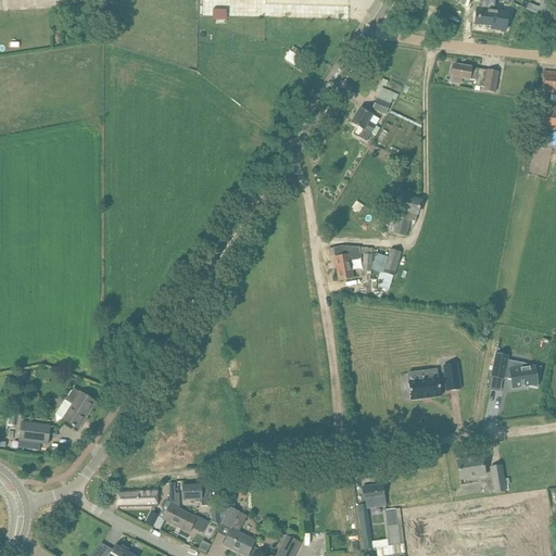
[(480,13),(478,25),(483,25),(483,26),(491,26),(491,29),(505,32),(507,13),(494,12),(495,1),(483,0),(480,0),(479,13),(480,13)]
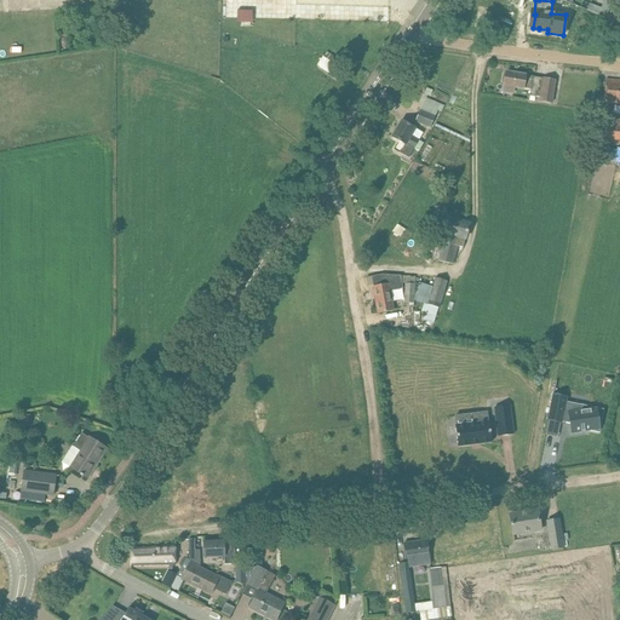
[(589,5),(586,11),(610,21),(613,0),(610,0),(603,0),(601,9),(589,5)]
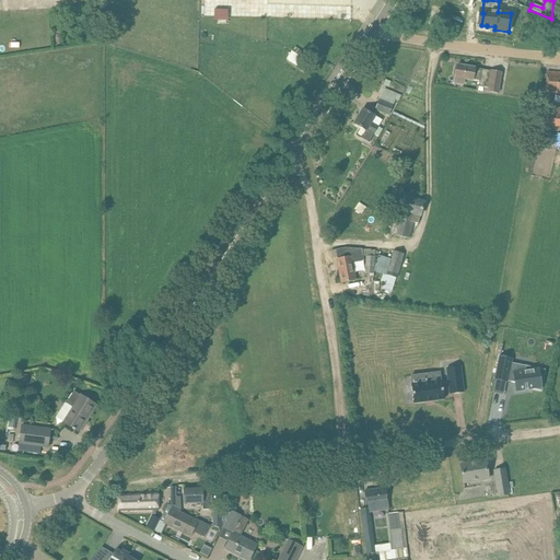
[(294,47),(292,51),(303,59),(305,54),(294,47)]
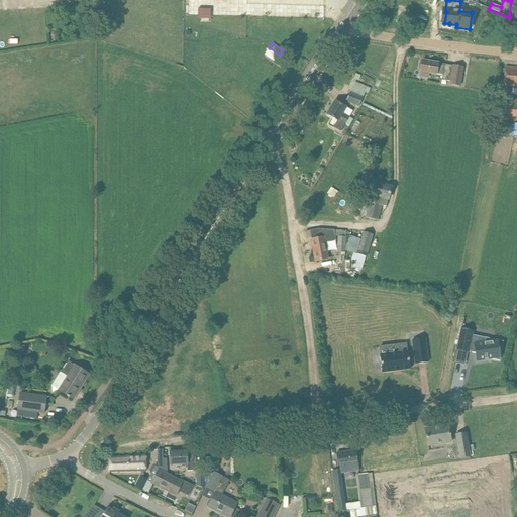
[(460,87),(463,68),(422,61),(418,78),(428,80),(429,74),(442,76),(441,81),(450,82),(449,85),(460,87)]
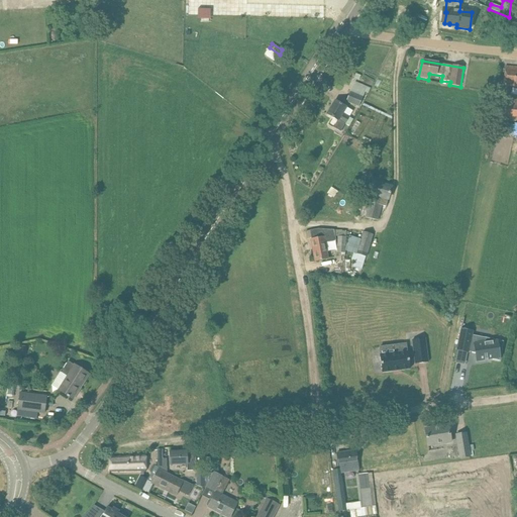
[(516,88),(516,67),(505,66),(503,87),(516,88)]
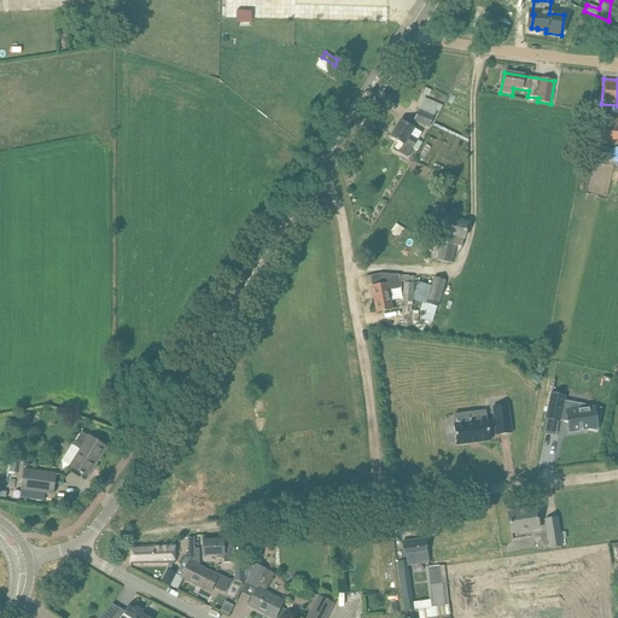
[(424,98),(413,122),(429,128),(438,104),(424,98)]
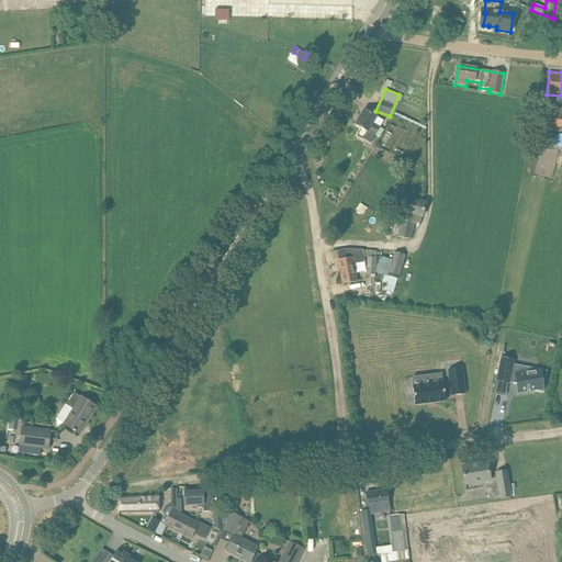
[(378,116),(363,109),(353,125),(366,133),(362,139),(370,145),(380,127),(373,123),(378,116)]
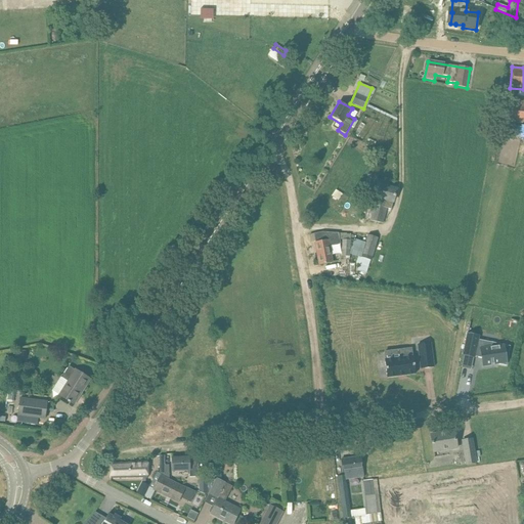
[(523,123),(523,106),(504,103),(499,119),(523,123)]
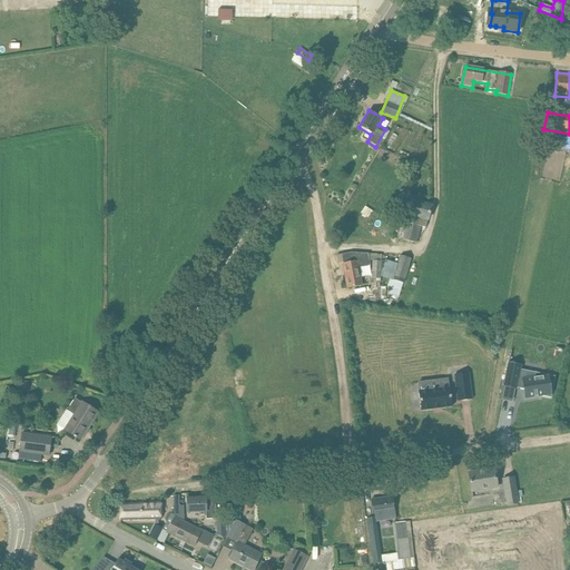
[(569,136),(567,136),(567,139),(558,138),(556,148),(566,150),(564,155),(569,155),(569,136)]
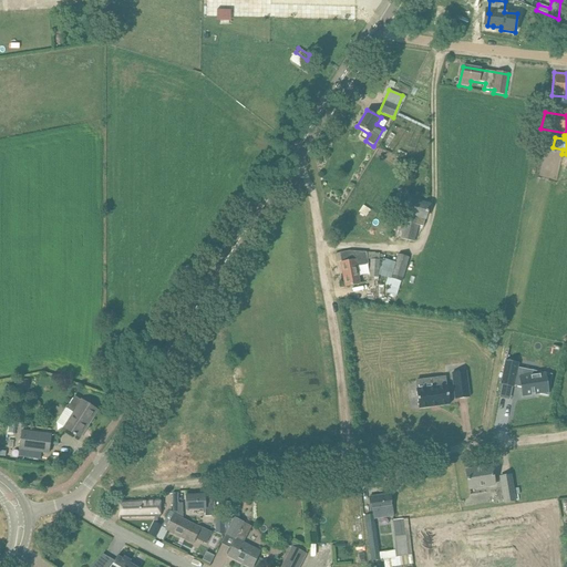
[(423,227),(430,205),(409,199),(405,213),(401,239),(415,241),(419,225),(423,227)]
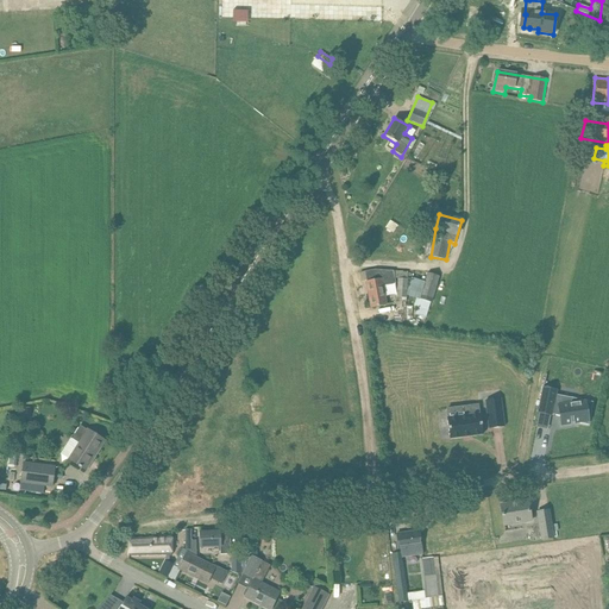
[(366,282),(371,308),(387,305),(383,287),(396,283),(394,271),(375,270),(365,271),(366,282)]
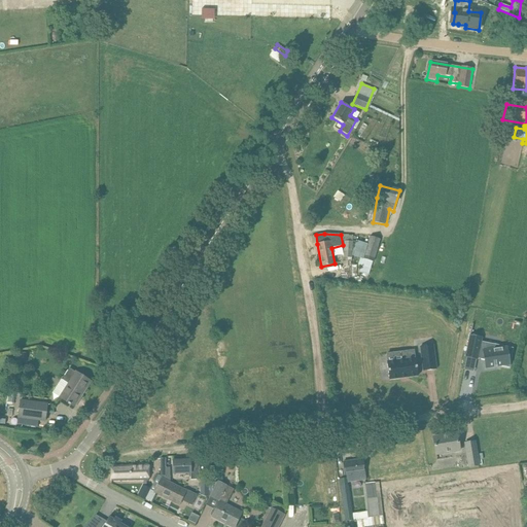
[(357,241),(352,255),(360,258),(358,265),(361,266),(359,273),(369,275),(381,240),(370,236),(366,244),(357,241)]
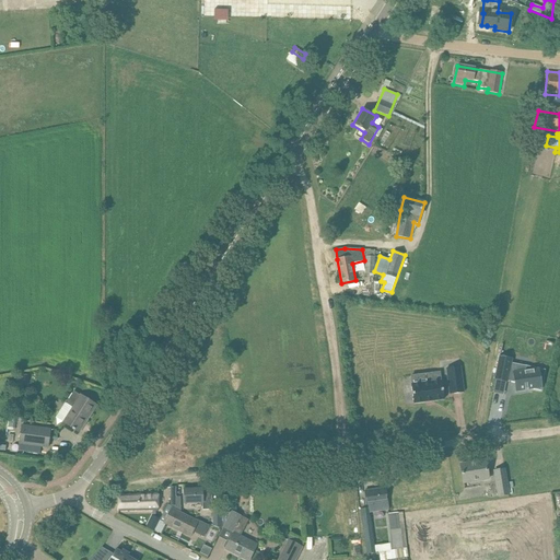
[(500,358),(494,380),(496,380),(506,382),(508,382),(515,383),(516,392),(528,389),(532,389),(535,389),(540,391),(545,370),(540,369),(540,370),(529,368),(528,371),(514,373),(509,372),(511,363),(512,360),(500,358)]
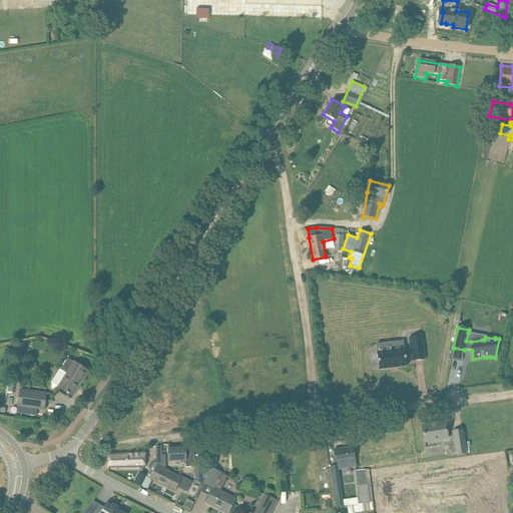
[(412,362),(425,360),(422,336),(409,338),(412,362)]
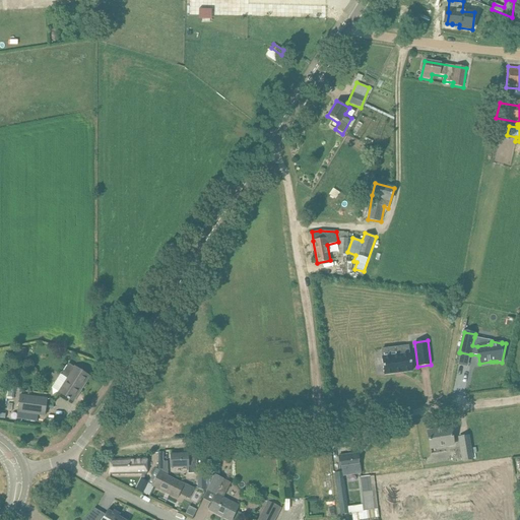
[(382,358),(384,375),(412,371),(410,353),(382,358)]
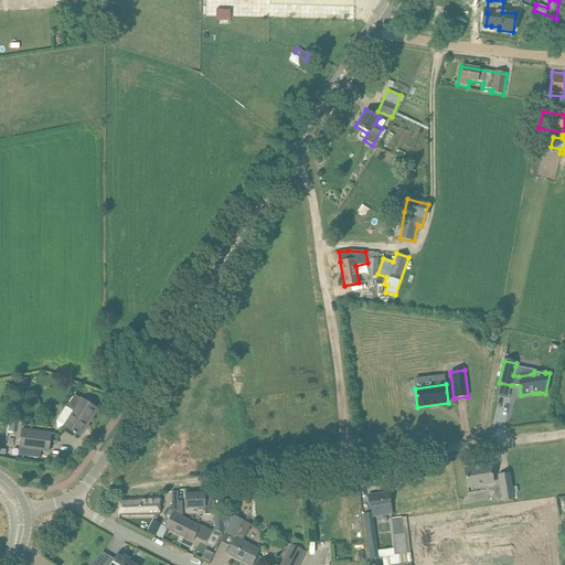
[(73,412),(64,426),(80,436),(97,409),(74,395),(66,407),(73,412)]
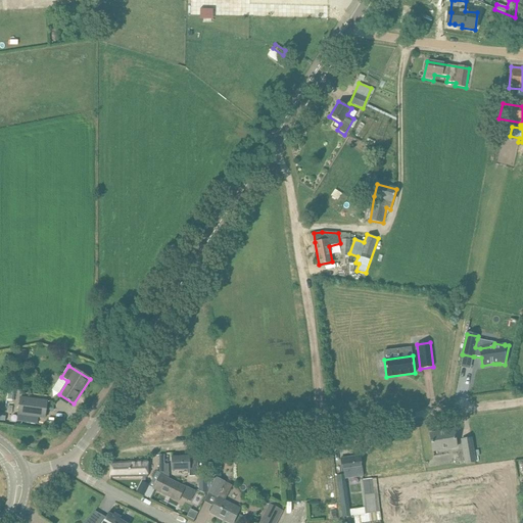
[(17,415),(45,419),(47,401),(20,397),(17,415)]
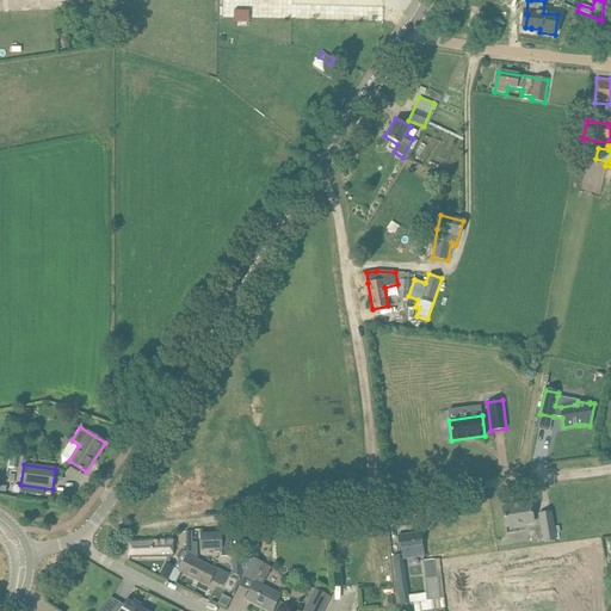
[(530,503),(503,507),(506,528),(532,523),(530,503)]
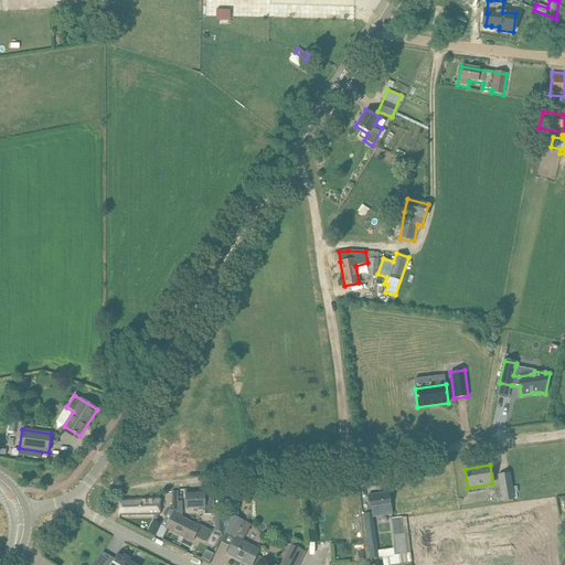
[(498,475),(502,502),(513,500),(509,473),(498,475)]
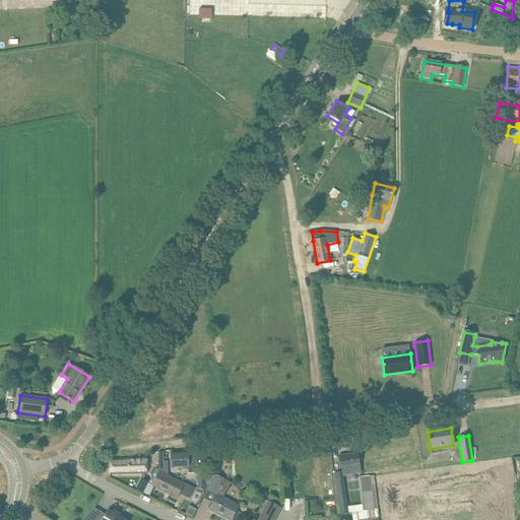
[(358,453),(338,456),(340,469),(342,468),(343,472),(343,476),(361,474),(358,453)]
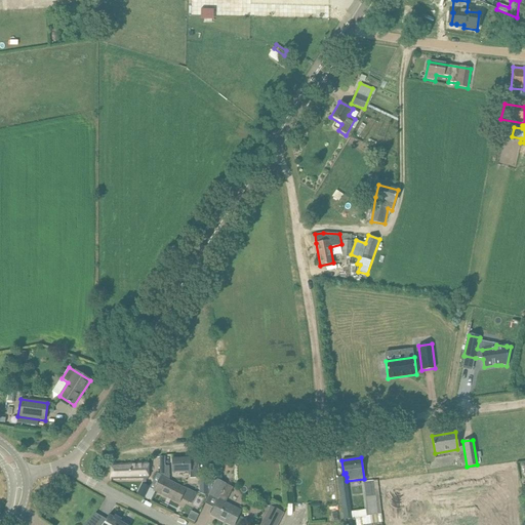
[(172,472),(190,472),(190,478),(199,478),(198,461),(190,462),(190,458),(172,459),(172,472)]
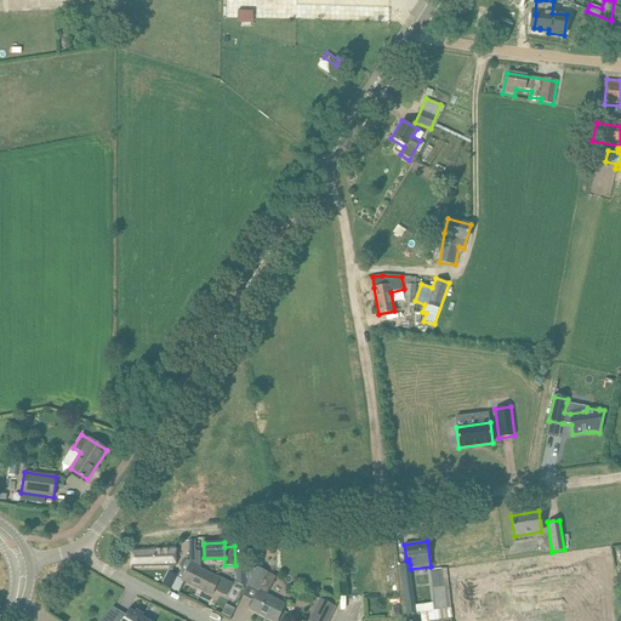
[(175,547),(130,550),(131,567),(169,567),(169,569),(161,585),(170,588),(177,575),(171,573),(172,569),(172,567),(176,567),(175,564),(175,547)]
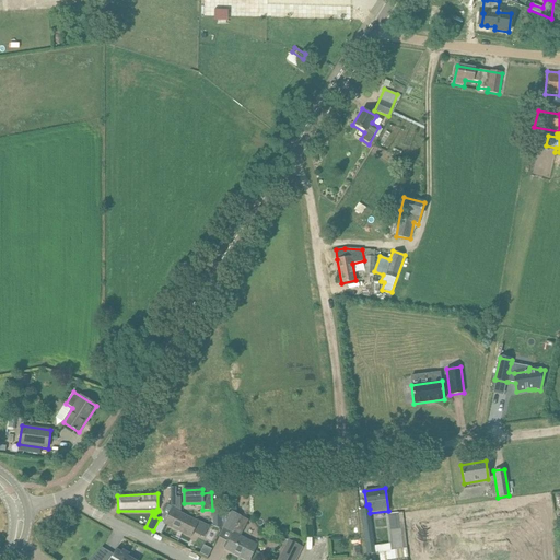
[(160,518),(159,521),(161,522),(164,523),(190,536),(193,532),(202,536),(202,537),(209,526),(198,521),(197,522),(172,509),(173,508),(170,505),(166,504),(160,518)]
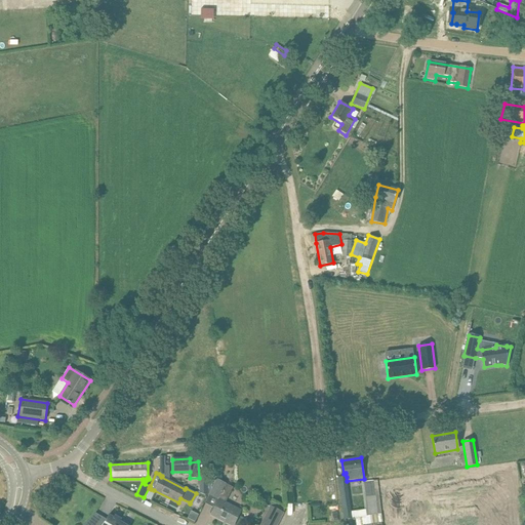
[(347,477),(338,478),(345,520),(352,519),(351,512),(347,481),(347,477)]
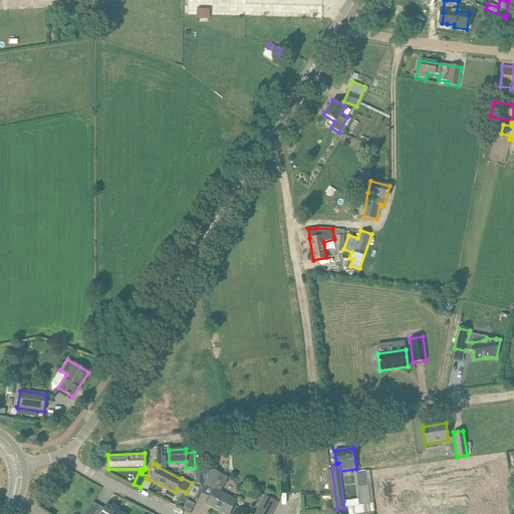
[(195,470),(195,482),(204,487),(204,470),(195,470)]
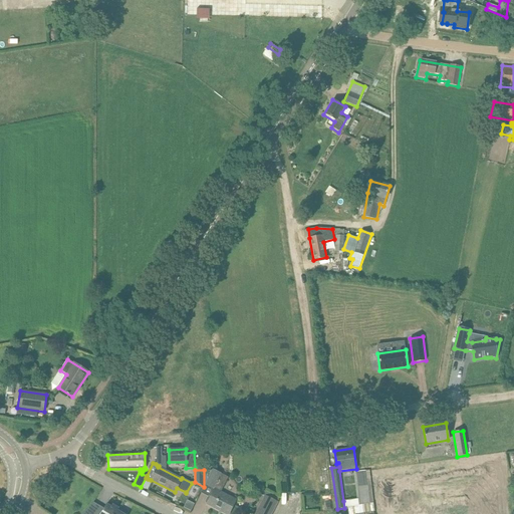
[(212,470),(205,484),(214,489),(214,490),(211,496),(211,497),(209,496),(208,497),(205,501),(205,503),(207,504),(207,505),(225,513),(228,513),(233,507),(236,500),(221,492),(228,478),(212,470)]
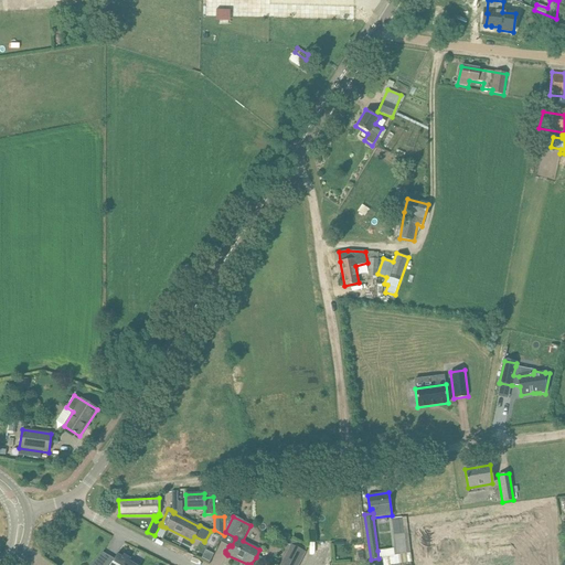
[(394,556),(383,557),(383,564),(393,564),(413,563),(406,516),(388,519),(393,548),(394,556)]
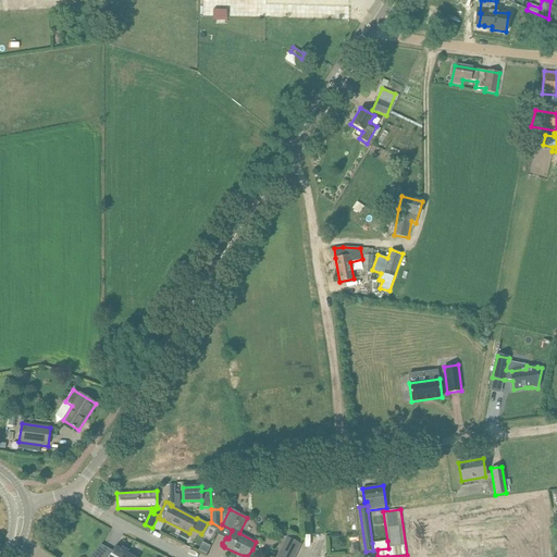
[(294,556),(300,544),(287,536),(276,556),(294,556)]
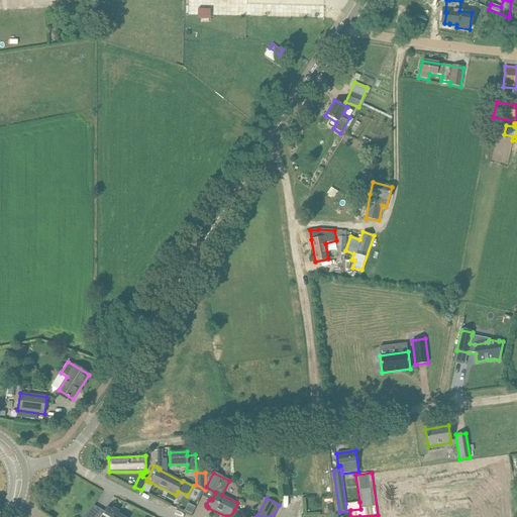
[(93,516),(87,513),(83,516),(123,516),(118,514),(120,512),(113,507),(111,510),(107,507),(101,516),(93,516)]
